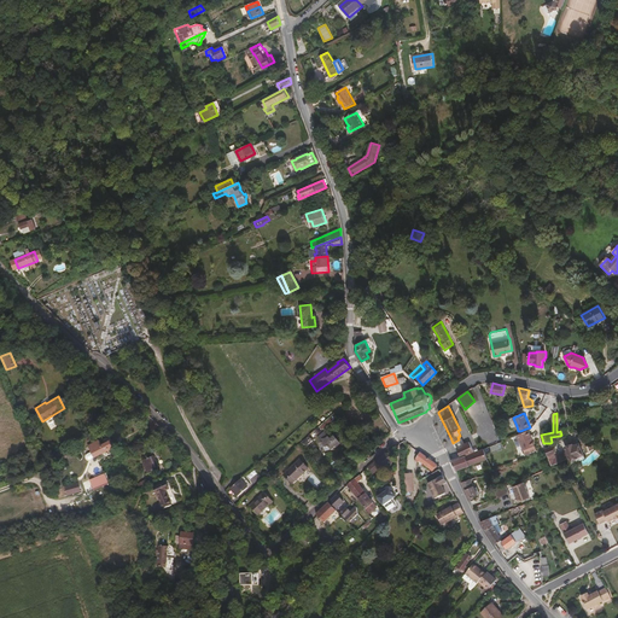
[(330,417),(320,429),(324,431),(333,420),(330,417)]
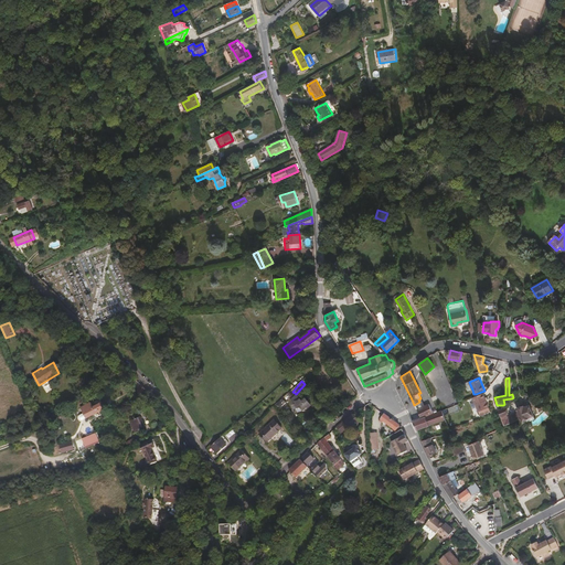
[(145,402),(149,396),(142,391),(137,396),(142,403),(145,402)]
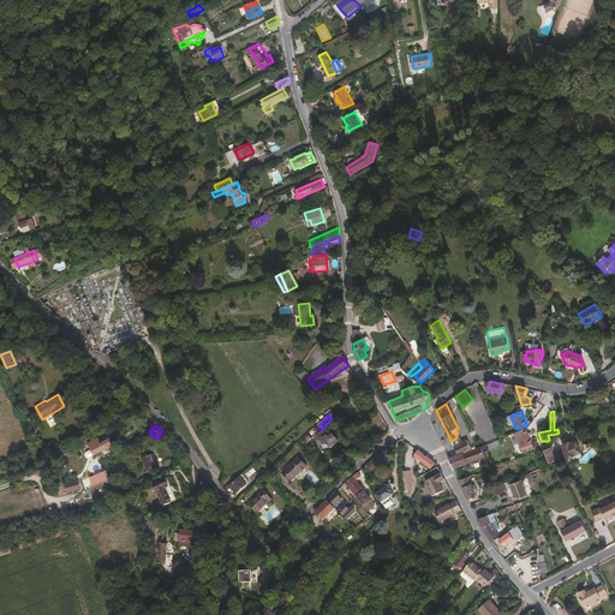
[(532,443),(526,428),(525,429),(519,431),(514,433),(521,448),(532,443)]
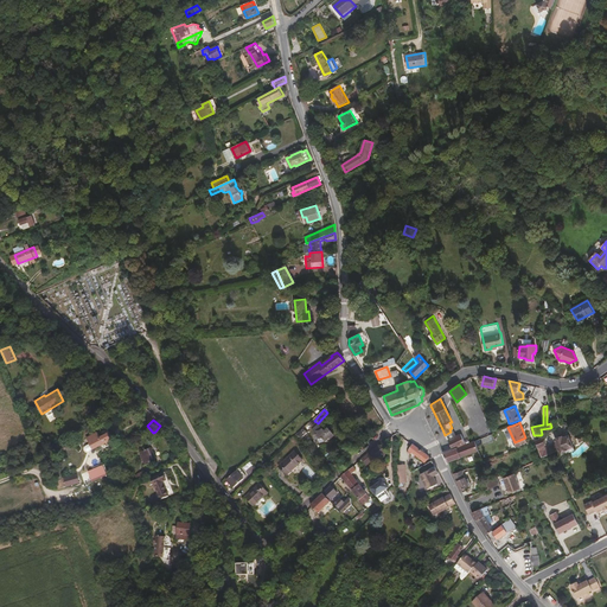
[(333,434),(327,427),(324,430),(319,423),(312,429),(315,442),(319,439),(318,436),(320,435),(326,441),(333,434)]
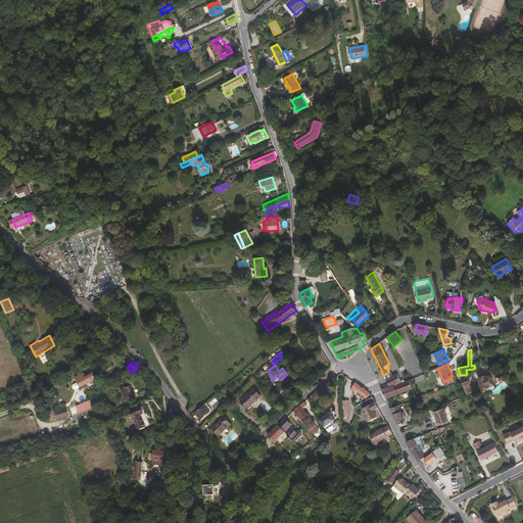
[(260,378),(265,372),(259,369),(255,375),(260,378)]
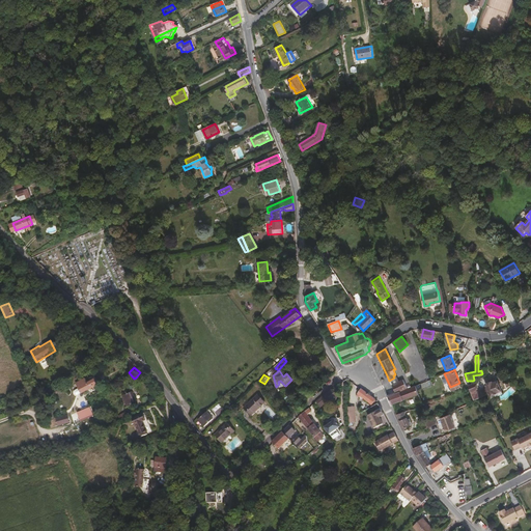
[(407,388),(403,380),(391,385),(395,393),(407,388)]
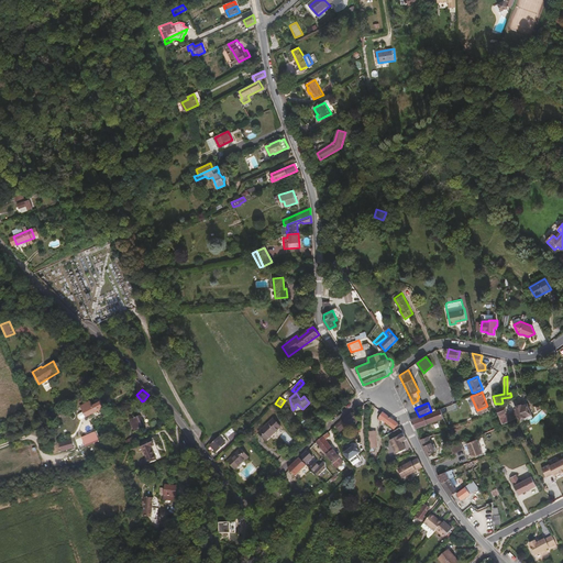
[(86,418),(103,410),(101,405),(94,408),(92,405),(88,407),(83,409),(86,418)]
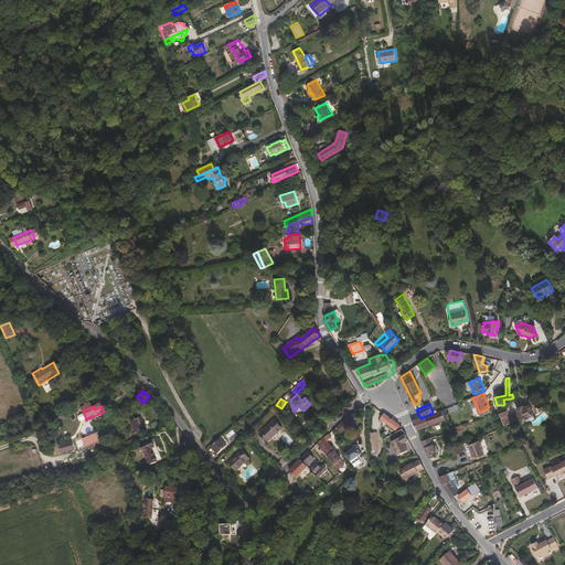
[(534,417),(531,406),(526,407),(526,406),(519,408),(520,413),(509,417),(508,414),(509,414),(507,407),(498,411),(504,426),(520,419),(522,419),(522,420),(534,417)]
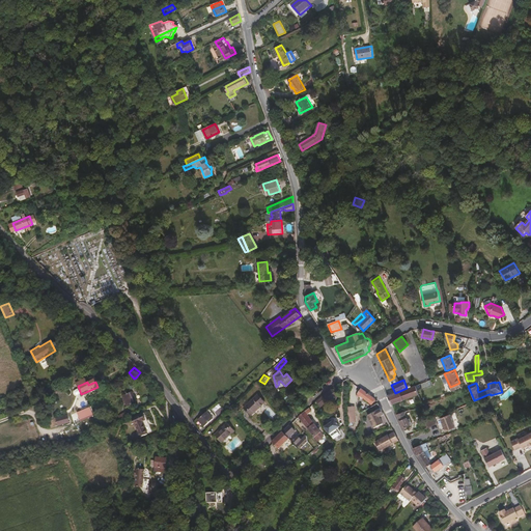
[(391,404),(416,395),(419,401),(421,400),(416,386),(388,396),(391,404)]
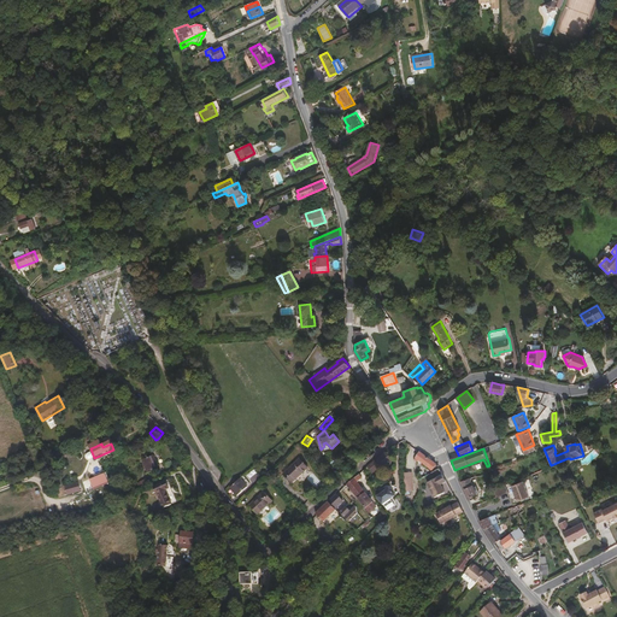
[(595,448),(587,456),(592,460),(599,454),(595,448)]
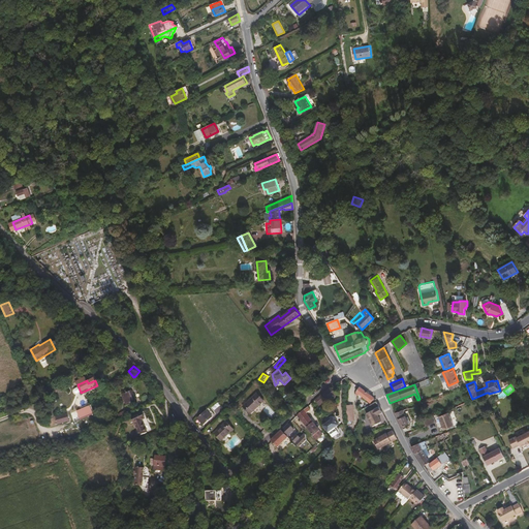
[(337,395),(331,387),(320,396),(325,401),(328,399),(330,401),(337,395)]
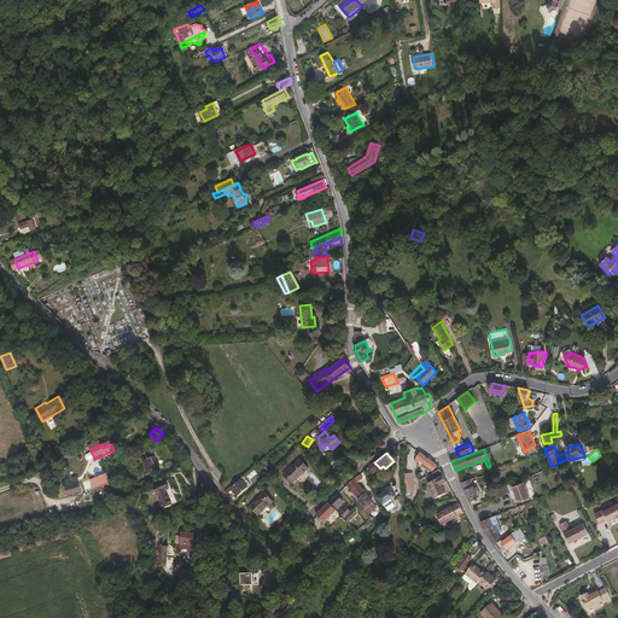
[(433,471),(437,466),(420,453),(417,459),(433,471)]
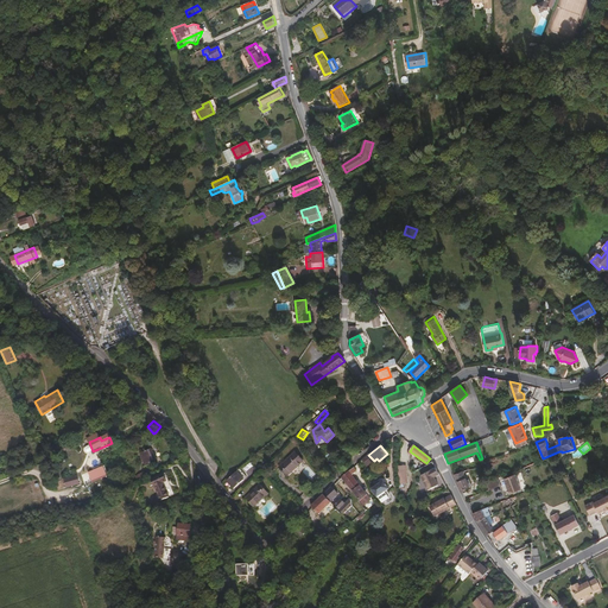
[(158,462),(152,450),(140,456),(146,468),(158,462)]
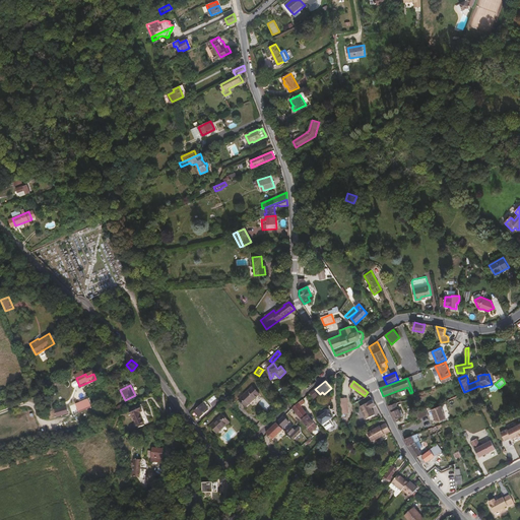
[(246,406),(259,394),(252,386),(239,399),(246,406)]
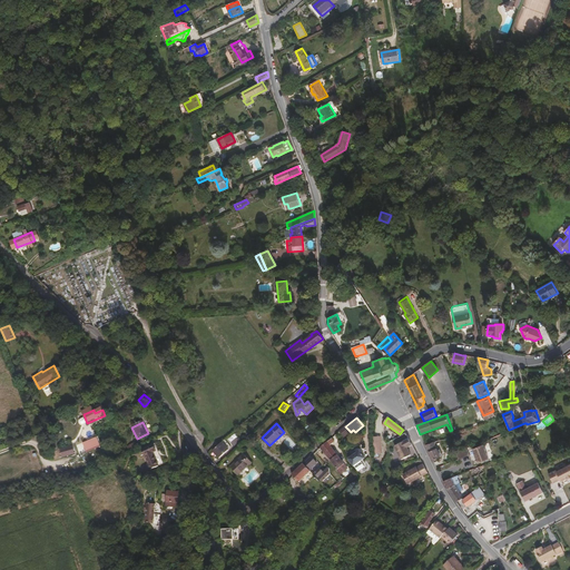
[(345,439),(352,434),(351,432),(345,426),(343,429),(340,432),(345,438),(345,439)]
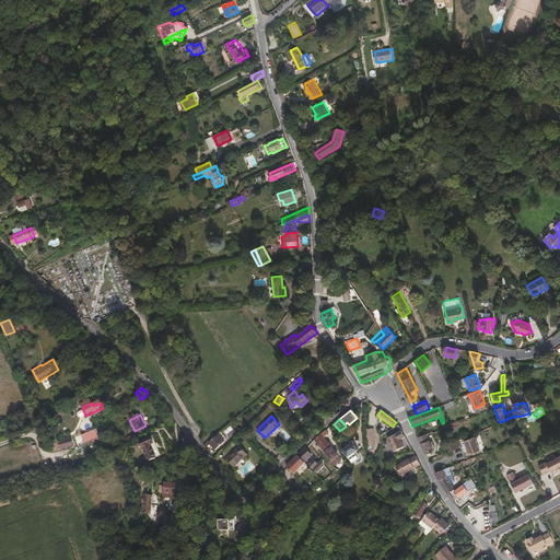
[(94,429),(81,435),(84,444),(98,438),(94,429)]
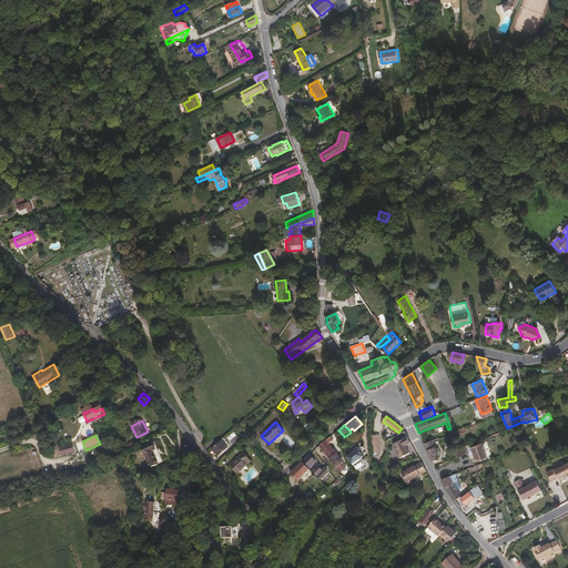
[(381,452),(379,442),(379,436),(379,435),(372,436),(373,453),(381,452)]
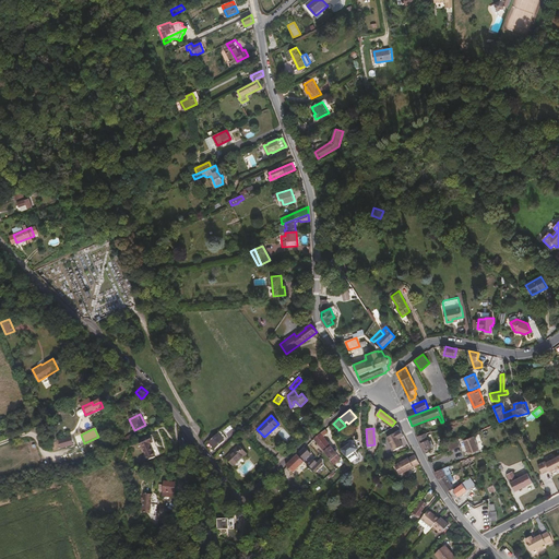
[(403,447),(399,439),(405,436),(402,430),(388,438),(394,451),(403,447)]
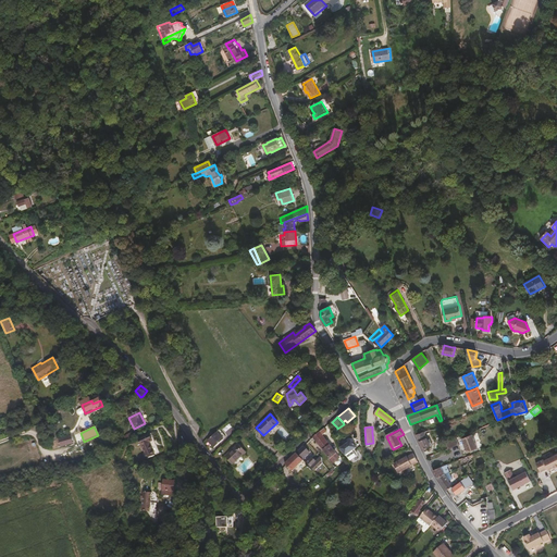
[(226,437),(220,430),(218,432),(223,440),(226,437)]
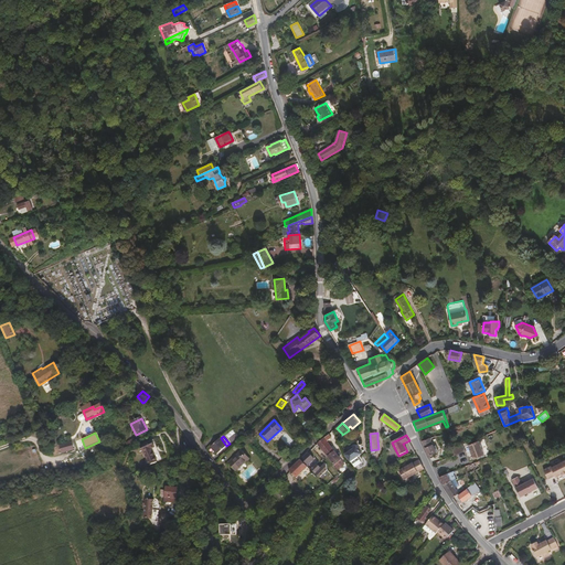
[(217,454),(226,446),(221,438),(211,446),(217,454)]
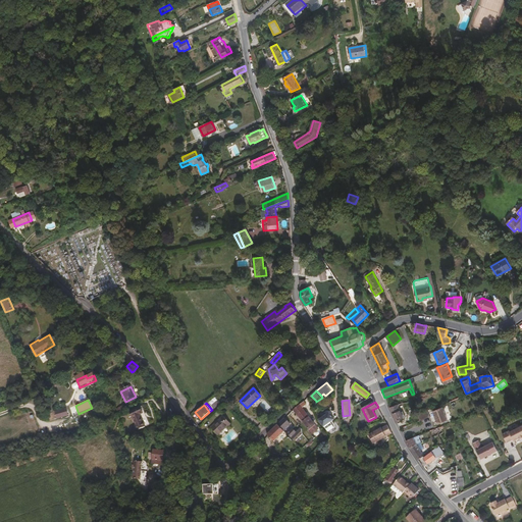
[(309,417),(303,408),(300,405),(294,410),(303,422),(309,417)]
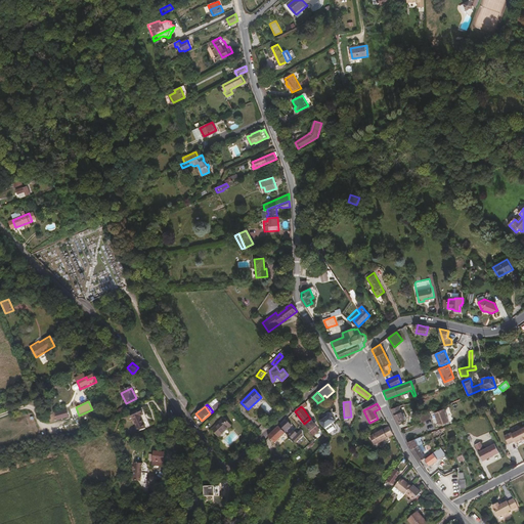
[(401,411),(399,406),(392,408),(393,411),(394,415),(401,411)]
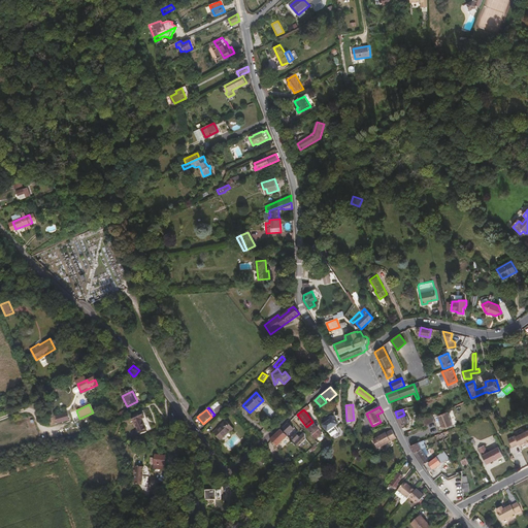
[(383,413),(383,411),(376,415),(381,422),(386,419),(383,413)]
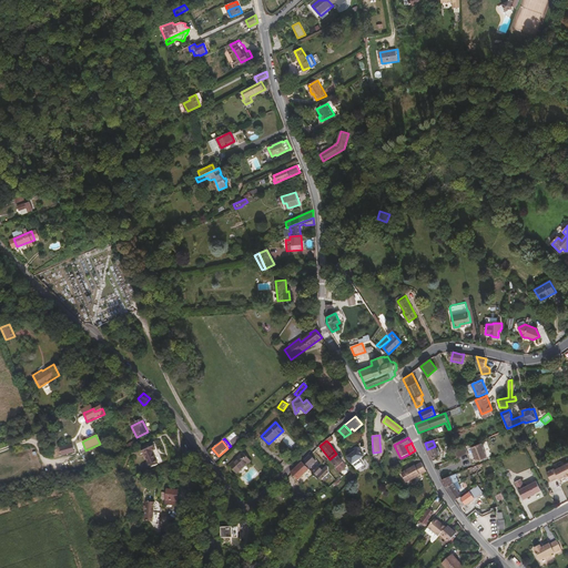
[(71,444),(60,447),(62,455),(73,453),(71,444)]
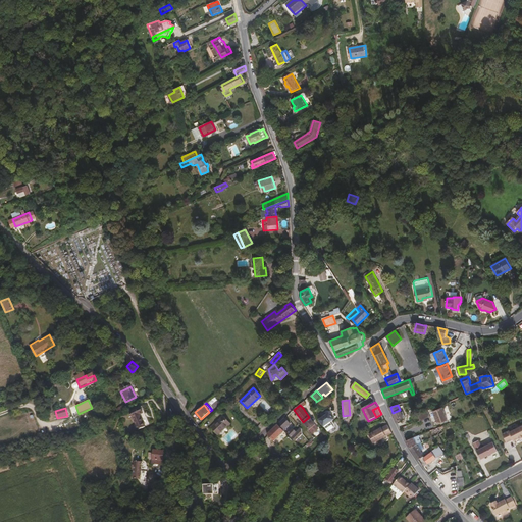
[(448,421),(442,408),(433,411),(436,421),(440,419),(441,423),(448,421)]
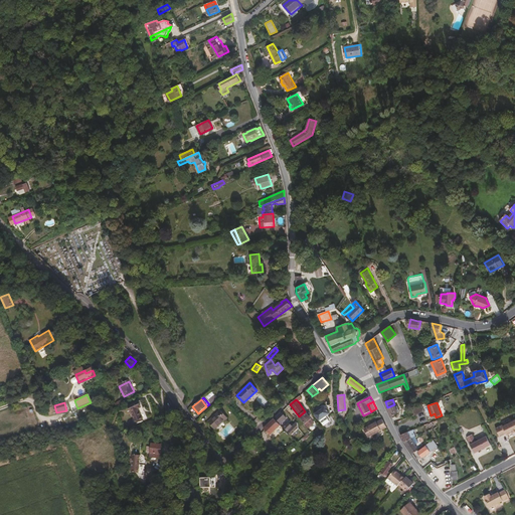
[(141,422),(136,410),(138,409),(135,403),(126,407),(134,425),(141,422)]
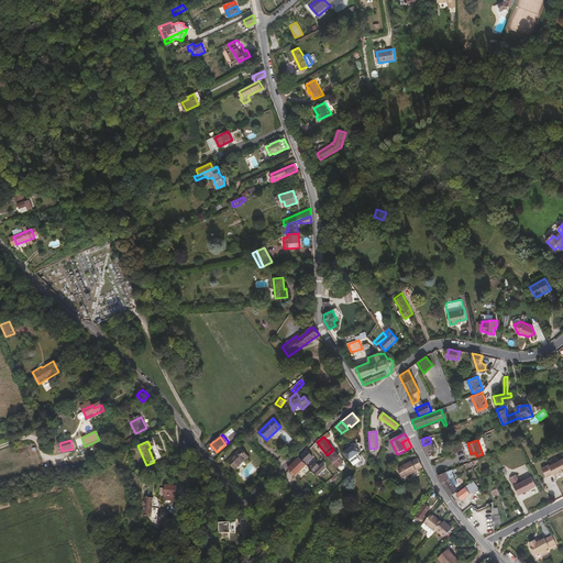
[(435,451),(431,442),(423,445),(428,453),(435,451)]
